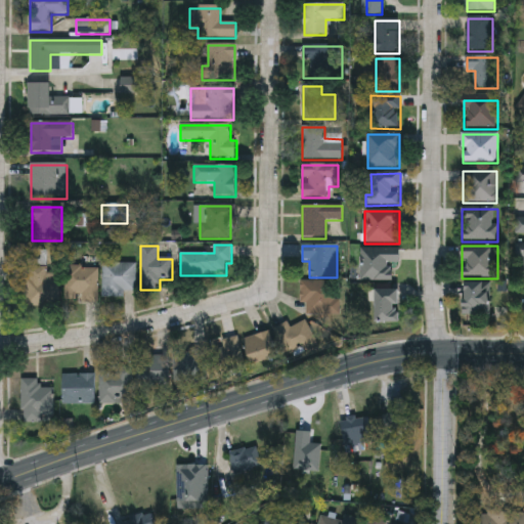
[(399,264),(393,264),(393,281),(361,281),(361,249),(399,249),(399,264)]
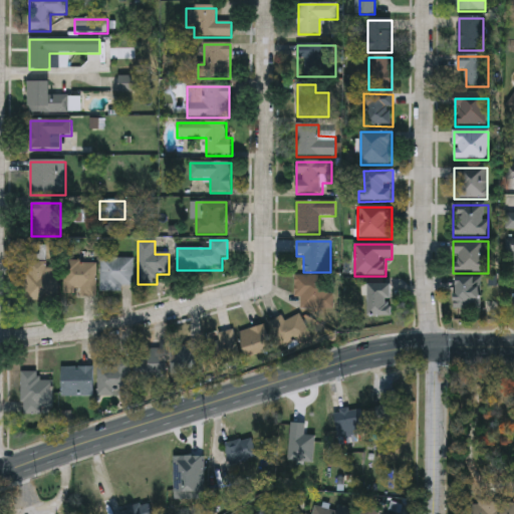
[(46,246),(47,267),(55,267),(55,302),(29,303),(28,247),(46,246)]
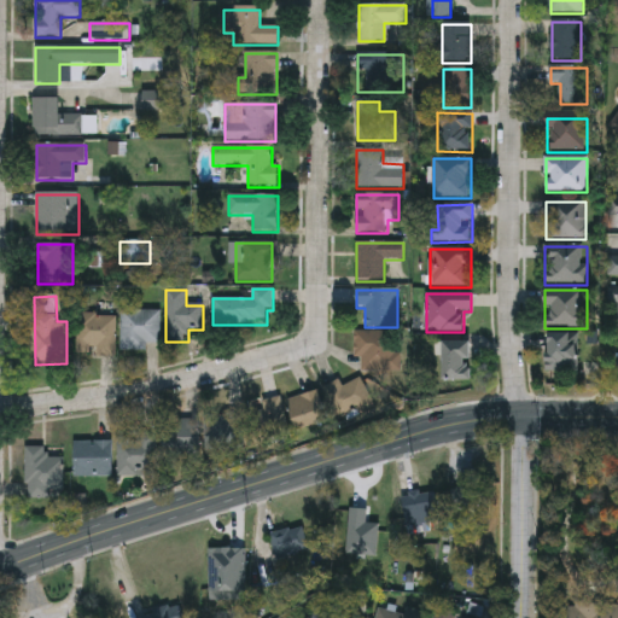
[(122,349),(122,312),(159,312),(159,349),(122,349)]
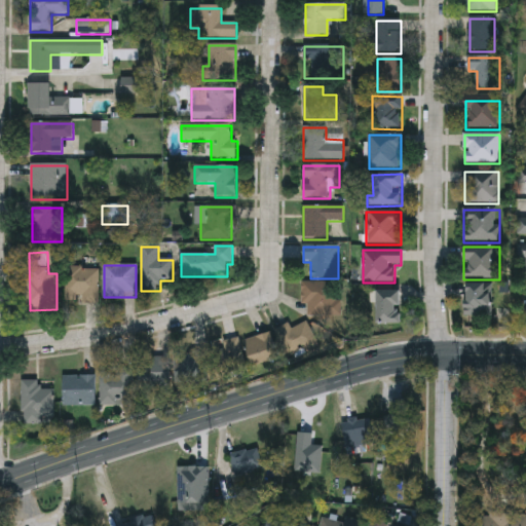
[(99,268),(99,304),(68,304),(68,268),(99,268)]
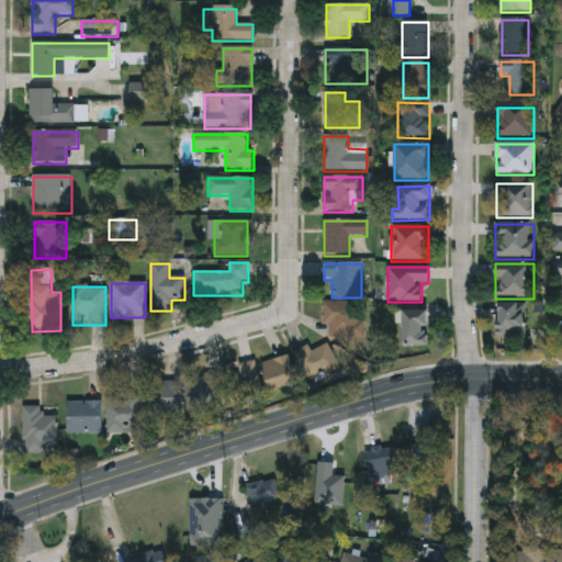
[(323,326),(323,302),(360,302),(360,321),(364,321),(364,339),(329,338),(330,326),(323,326)]
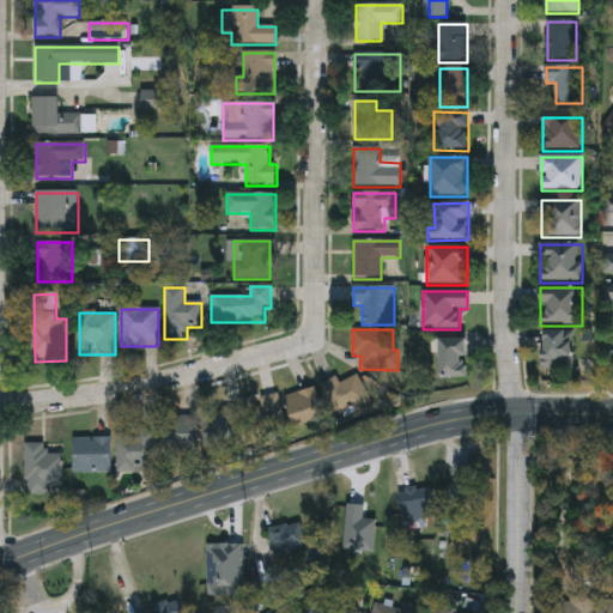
[(574,369),(544,369),(544,332),(574,332),(574,369)]
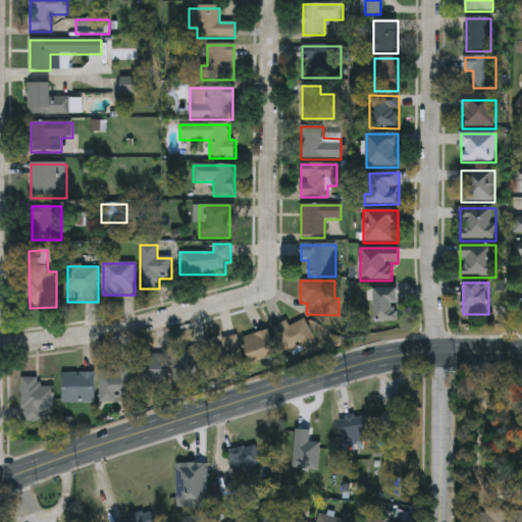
[(374,320),(374,289),(398,289),(398,320),(374,320)]
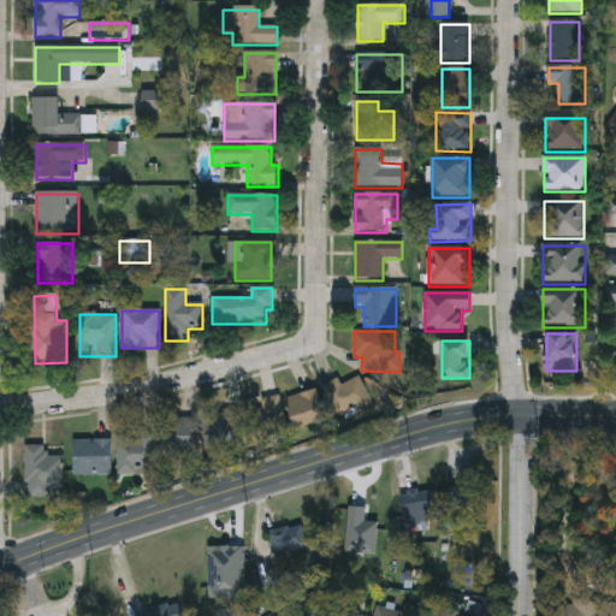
[(372,401),(343,418),(329,392),(357,375),(372,401)]
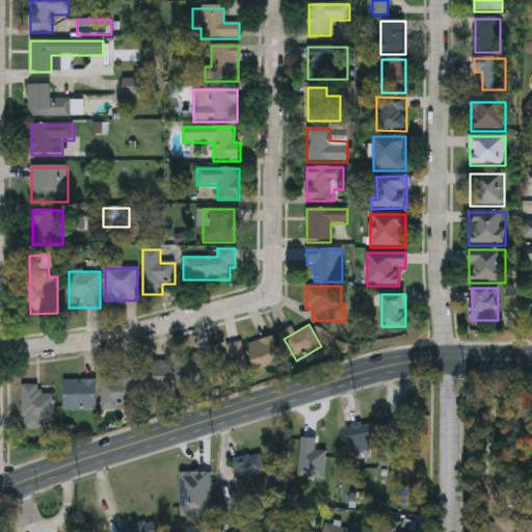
[(256,371),(249,343),(276,337),(284,365),(256,371)]
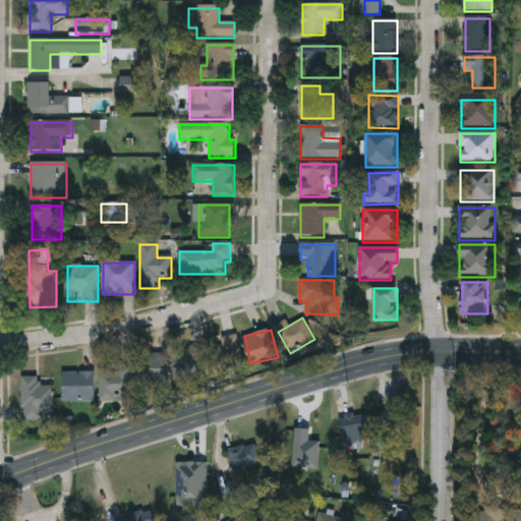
[(221,338),(238,336),(244,377),(214,382),(209,350),(223,348),(221,338)]
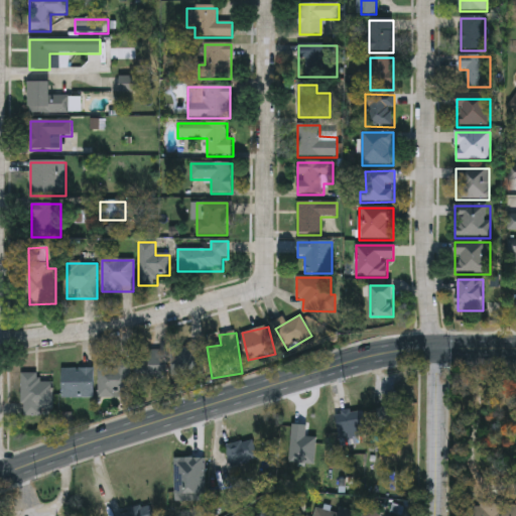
[(201,375),(174,376),(172,353),(200,352),(201,375)]
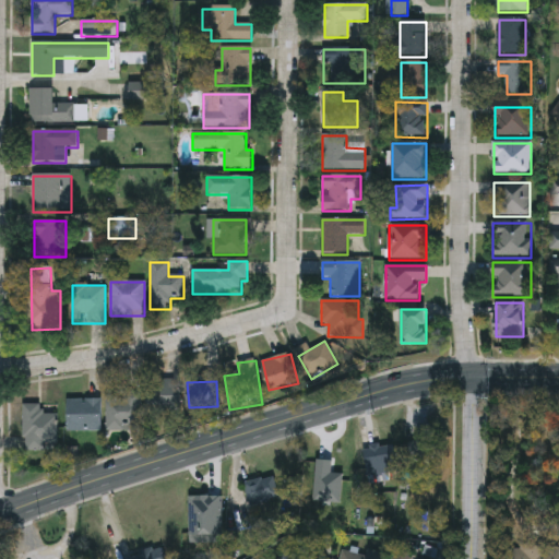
[(181,411),(162,411),(162,382),(181,382),(181,411)]
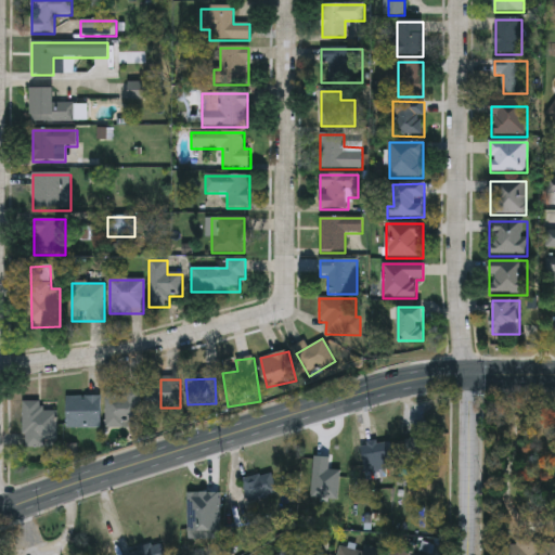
[(141,389),(141,428),(106,428),(106,396),(123,396),(123,389),(141,389)]
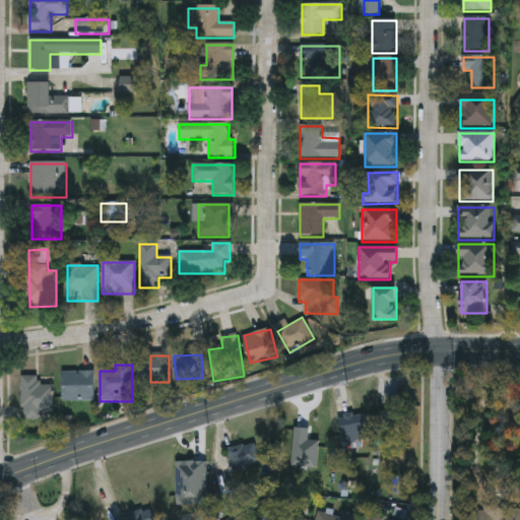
[(78,401),(78,407),(63,407),(63,372),(94,372),(94,401),(78,401)]
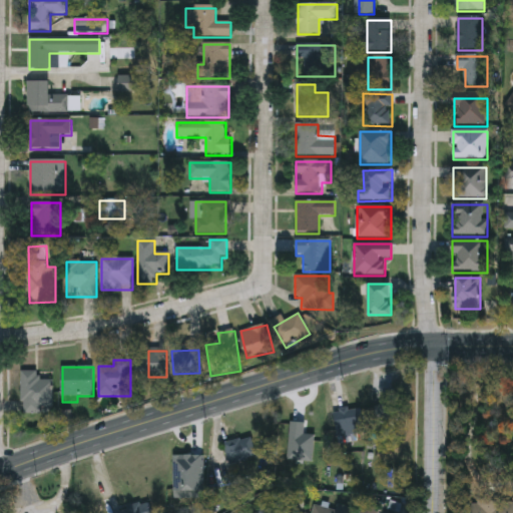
[(21,372),(39,372),(39,382),(52,382),(52,407),(41,407),(41,415),(21,415),(21,372)]
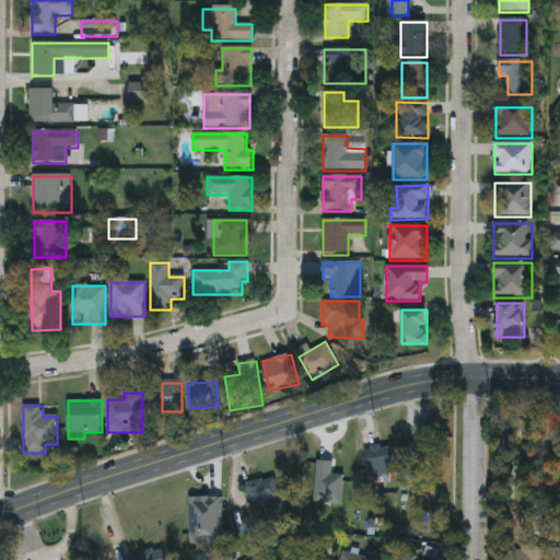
[(440,458),(410,458),(410,442),(440,442),(440,458)]
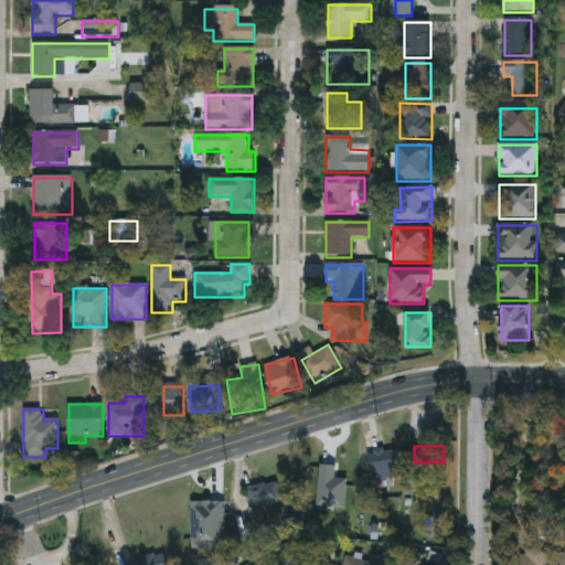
[(366,451),(395,448),(398,467),(369,470),(366,451)]
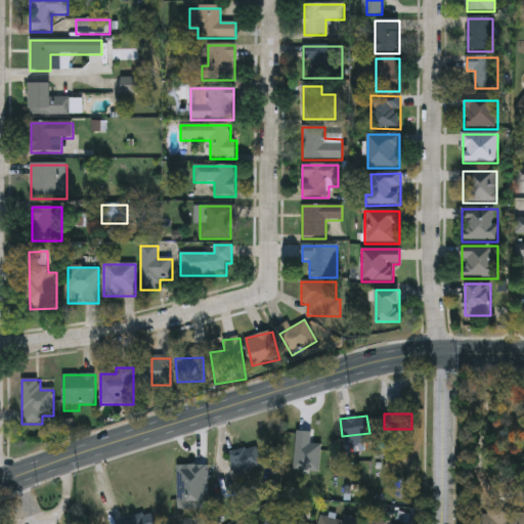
[(260,466),(233,471),(230,450),(257,446),(260,466)]
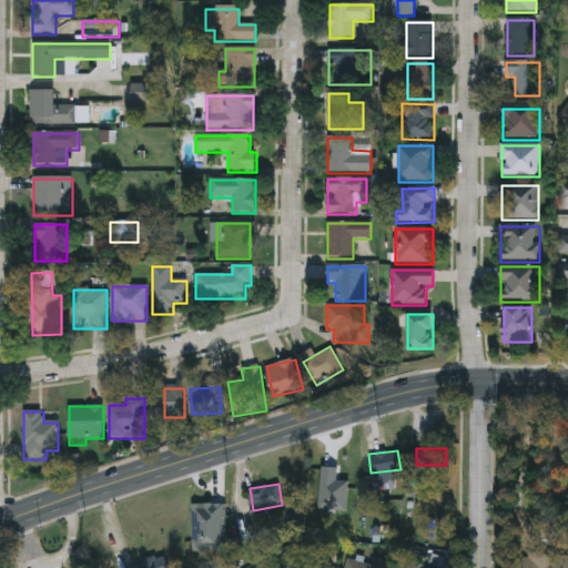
[(285,567),(284,565),(323,549),(330,567),(285,567)]
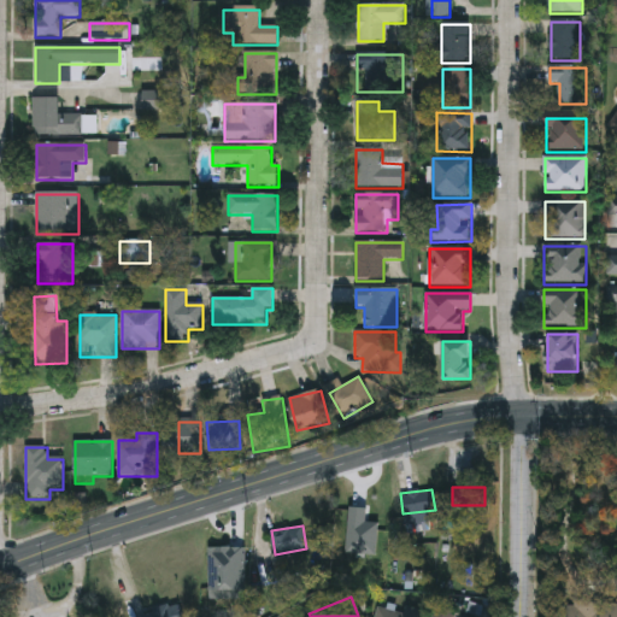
[(374,616),(376,603),(401,607),(401,606),(422,610),(421,616),(374,616)]
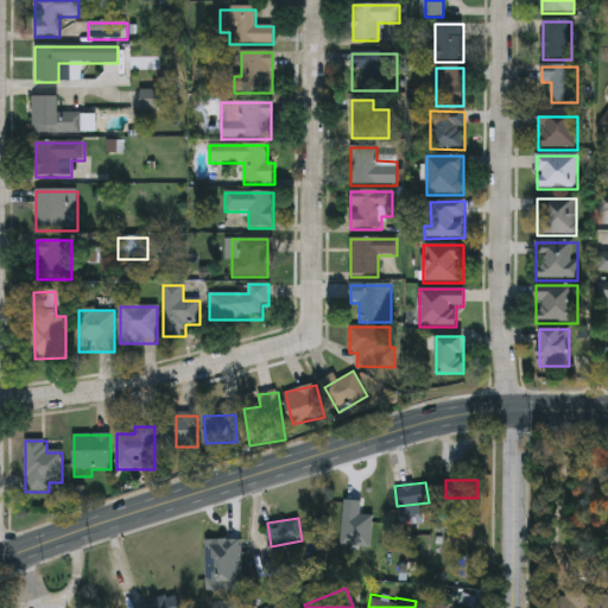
[(425,607),(430,595),(449,601),(447,607),(425,607)]
